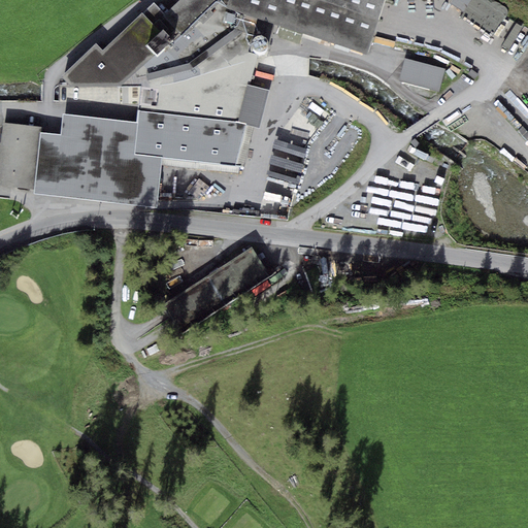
[(227,6),(220,0),(179,0),(164,14),(154,3),(142,13),(142,12),(102,51),(96,43),(61,77),(69,86),(120,87),(147,80),(193,68),(241,33),(253,36),(257,19),(226,8),(227,6)]
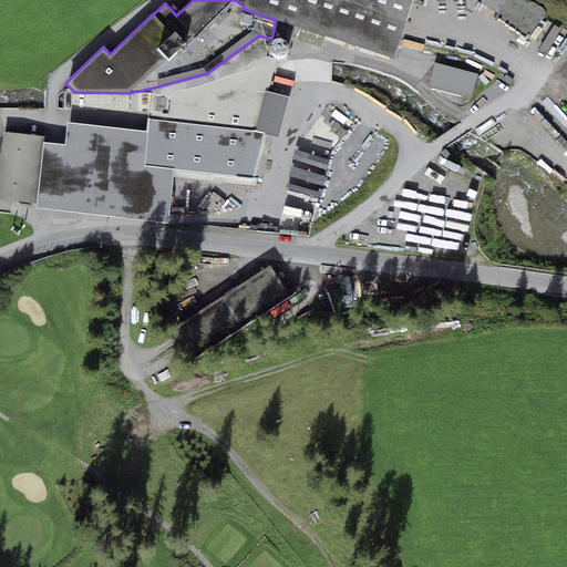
[(394,58),(413,0),(245,0),(244,7),(243,9),(276,20),(394,58)]
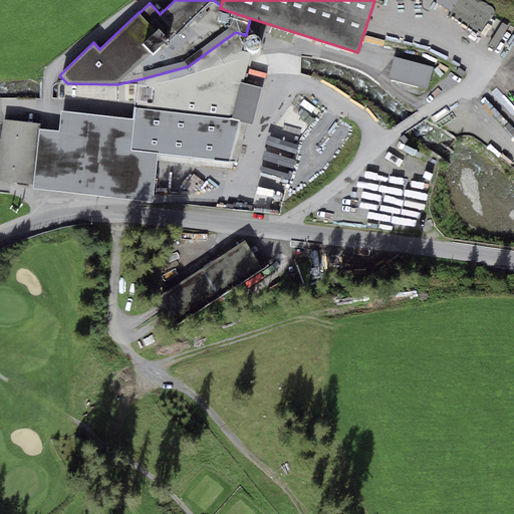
[(451,12),(459,0),(440,0),(439,3),(451,12)]
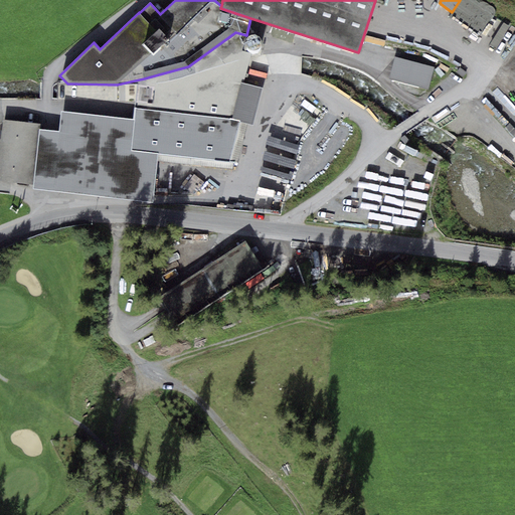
[(460,0),(452,12),(449,17),(479,37),(496,12),(495,12),(495,11),(495,10),(495,8),(493,7),(491,6),(490,5),(489,4),(487,3),(485,2),(483,2),(482,1),(481,0),(460,0)]
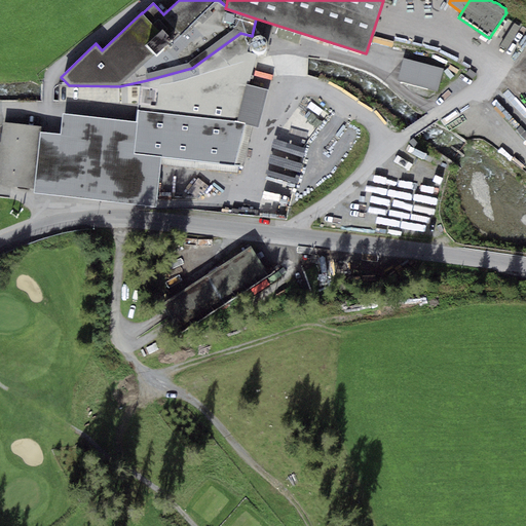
[(511,22),(502,45),(514,49),(522,26),(511,22)]
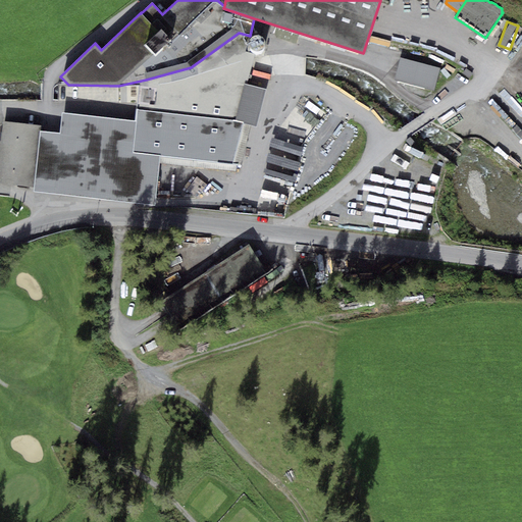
[(439,68),(400,58),(395,80),(433,91),(439,68)]
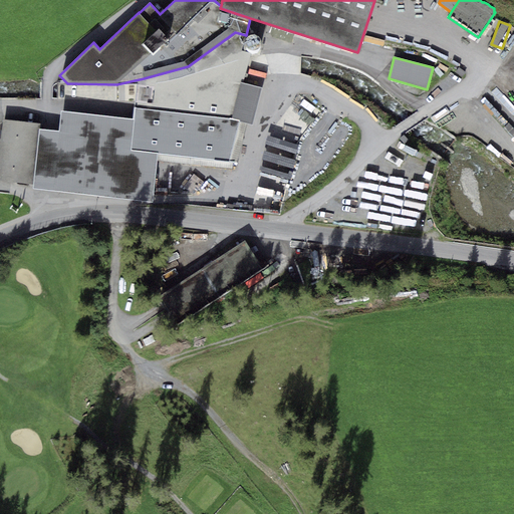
[(242,120),(136,108),(135,119),(132,150),(159,154),(231,163),(242,120)]
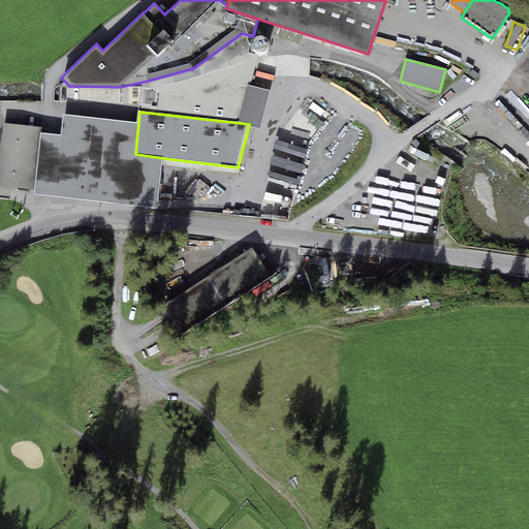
[(138,123),(63,114),(62,135),(40,133),(34,190),(33,194),(157,208),(163,158),(135,154),(138,123)]
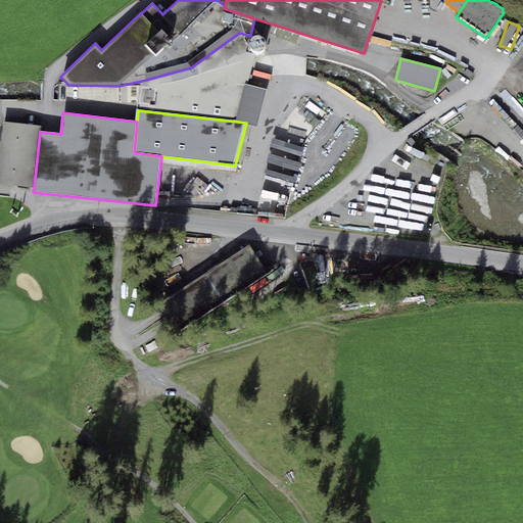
[(35,125),(3,122),(1,141),(0,141),(0,183),(28,187),(34,188),(40,132),(41,126),(35,125)]
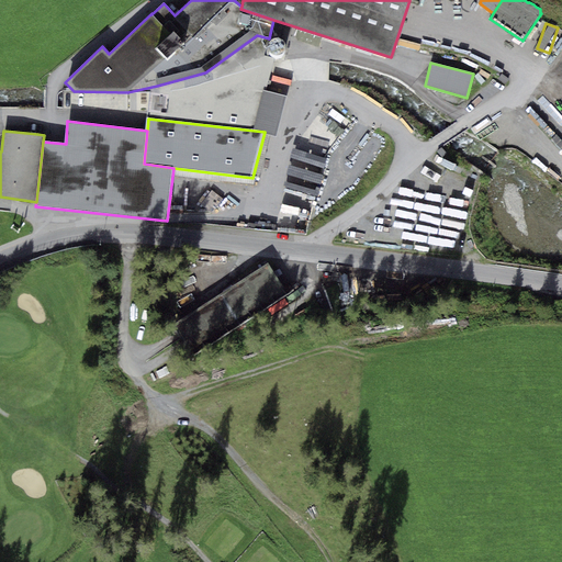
[(308,236),(323,153),(290,147),(276,231),(308,236)]
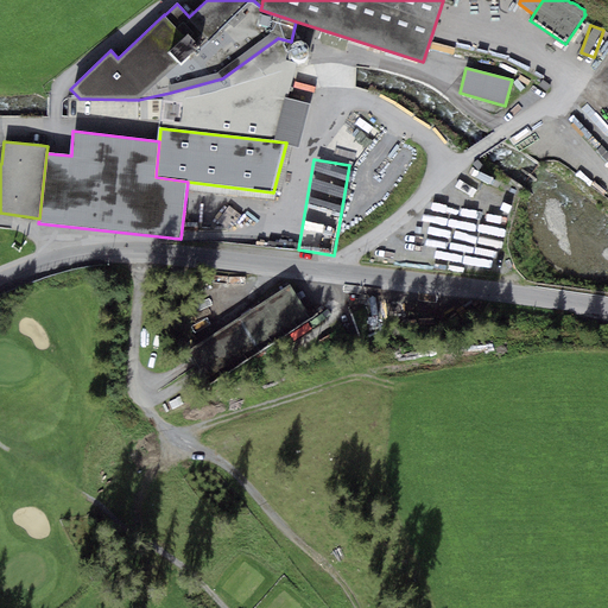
[(468,190),(482,185),(476,171),(463,176),(468,190)]
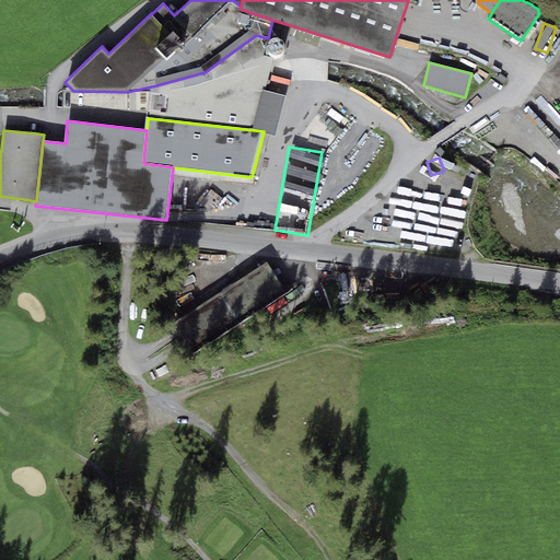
[(441,200),(442,189),(406,185),(405,195),(441,200)]
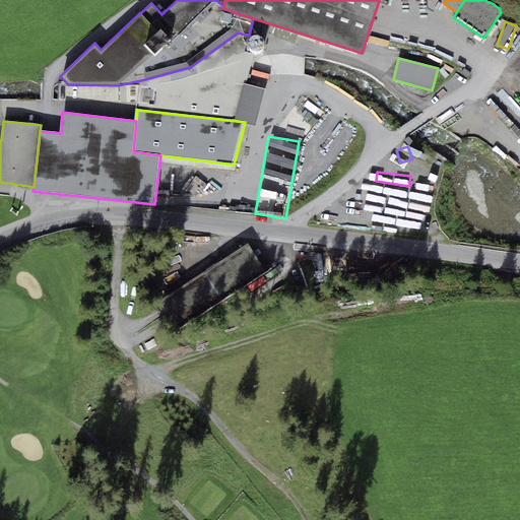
[(191,176),(183,188),(197,197),(205,185),(191,176)]
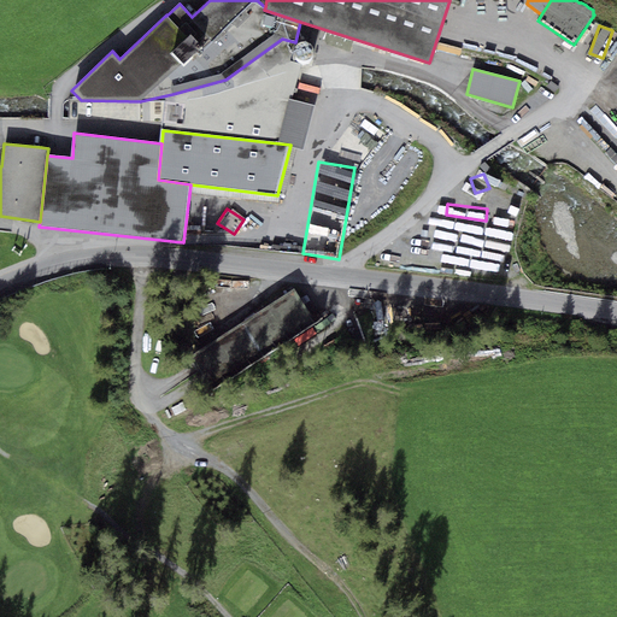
[(292,292),(262,306),(266,316),(262,318),(268,330),(303,312),(292,292)]
